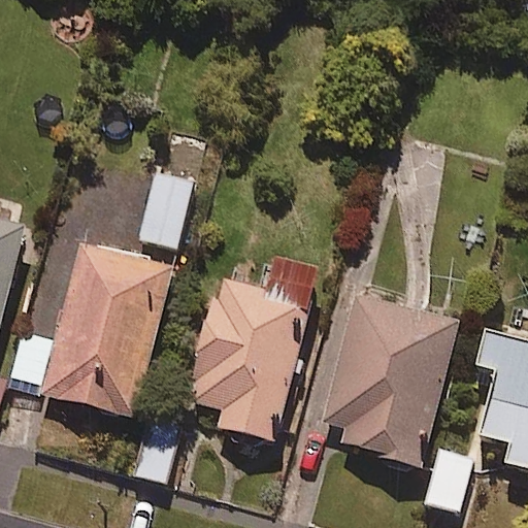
[(192,180),(154,171),(138,238),(176,246),(192,180)]
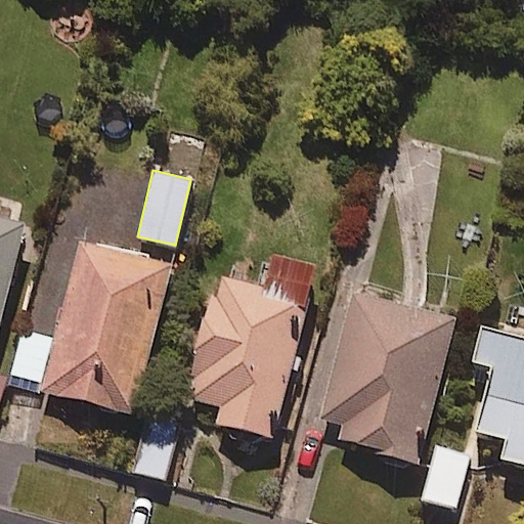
[(0,308),(23,220),(0,214),(0,308)]
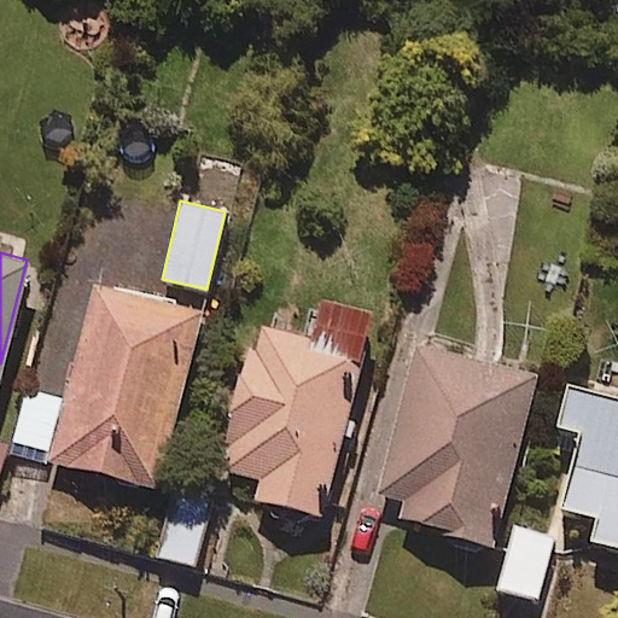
[(199,308),(92,281),(63,397),(24,389),(10,449),(156,485),(199,308)]
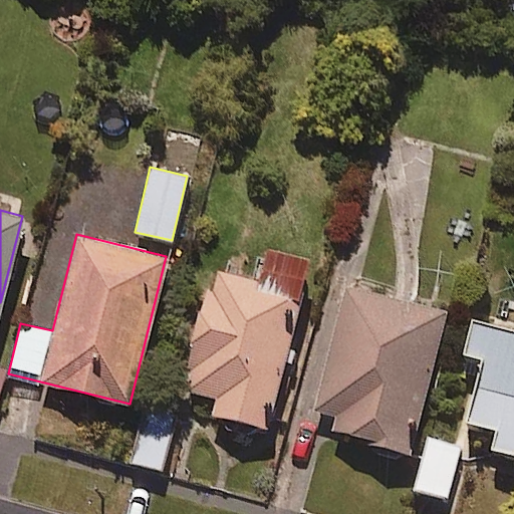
[(308,263),(267,252),(260,280),(211,267),(178,389),(214,398),(210,413),(264,428),(308,263)]
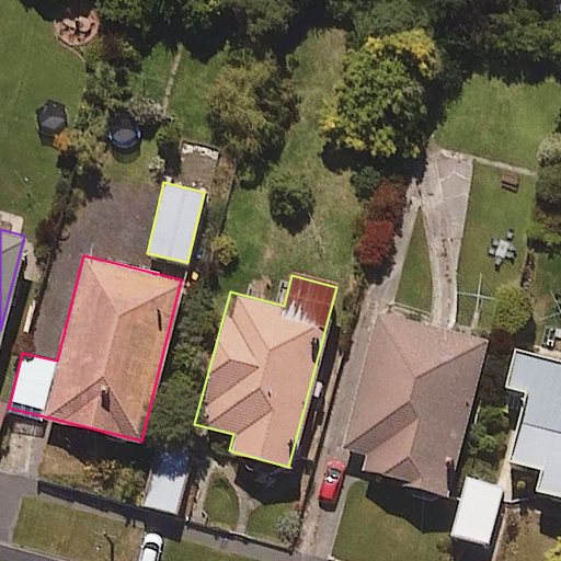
[(485,339),(376,310),(335,468),(445,496),(485,339)]
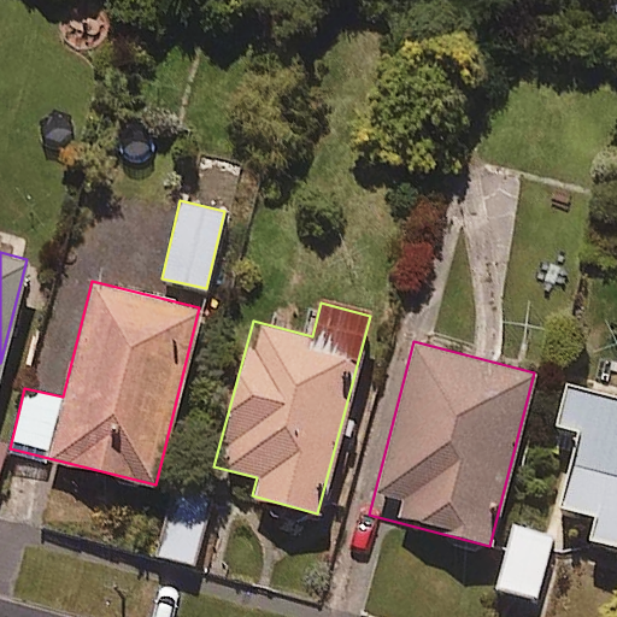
[(616,395),(564,382),(554,418),(576,424),(556,505),(597,516),(591,540),(616,546),(616,395)]
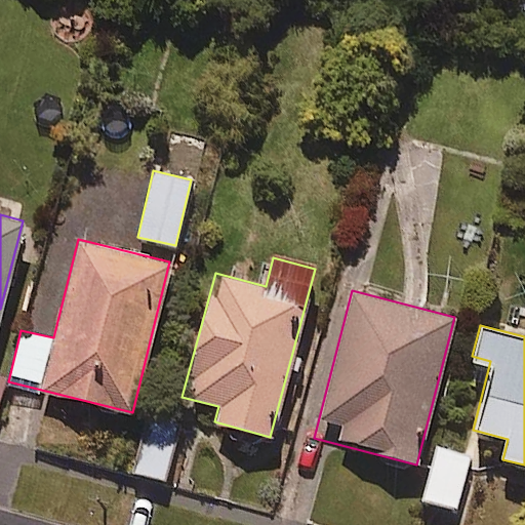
[(178,427),(152,419),(137,474),(164,481),(178,427)]
